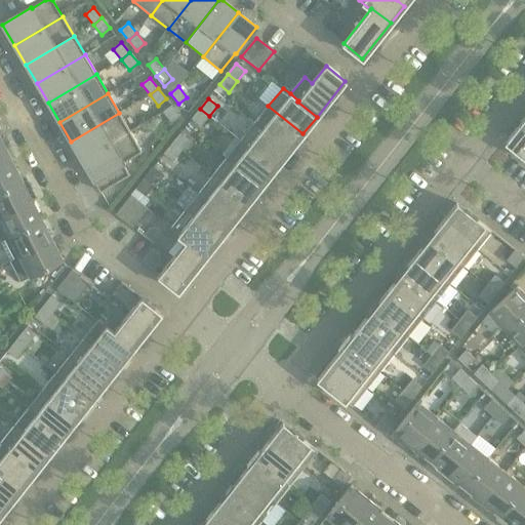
[(171,106),(163,112),(171,123),(180,116),(171,106)]
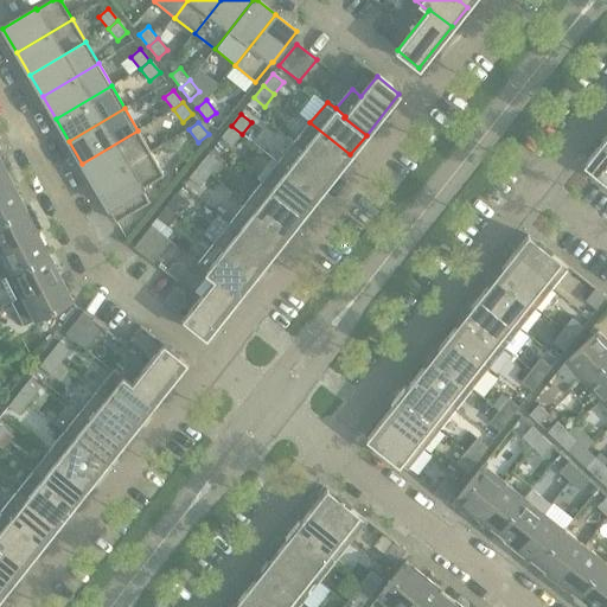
[(310,122),(294,142),(334,174),(350,154),(310,122)]
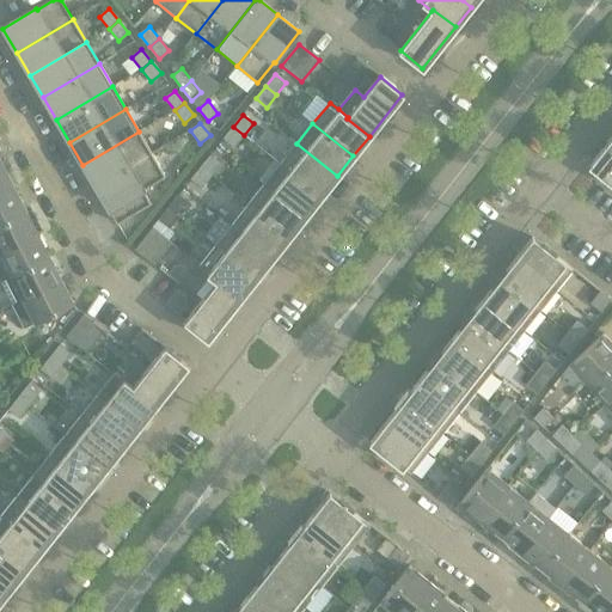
[(244,135),(233,127),(224,139),(234,147),(244,135)]
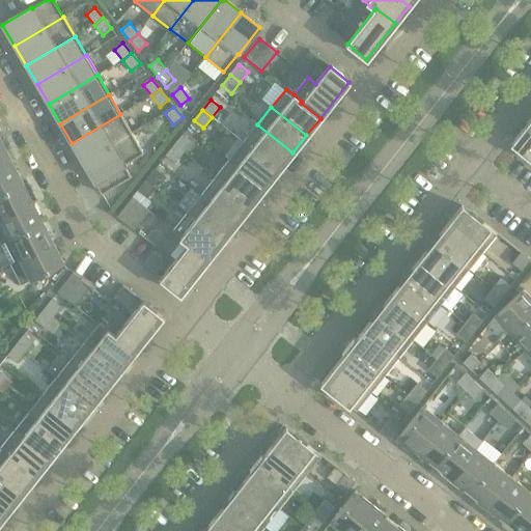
[(120,114),(72,143),(83,162),(132,133),(120,114)]
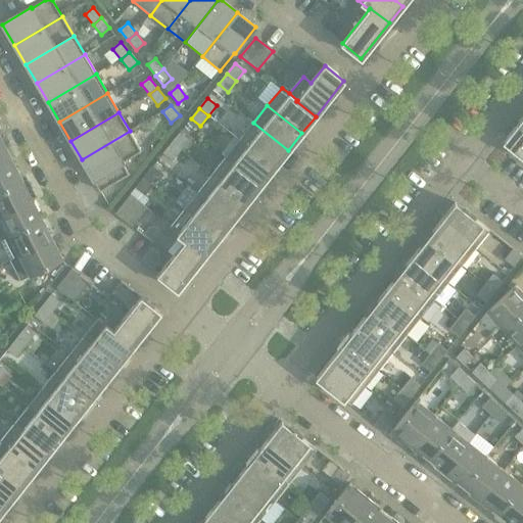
[(253,123),(240,140),(275,168),(288,150),(253,123)]
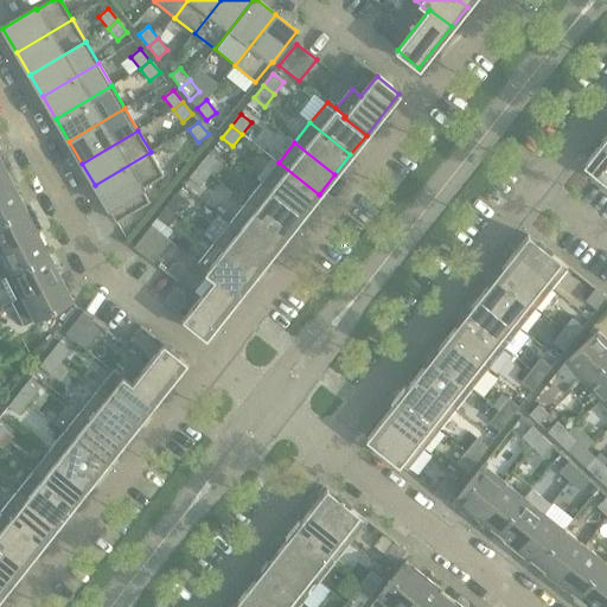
[(606,148),(601,144),(585,165),(606,181),(606,148)]
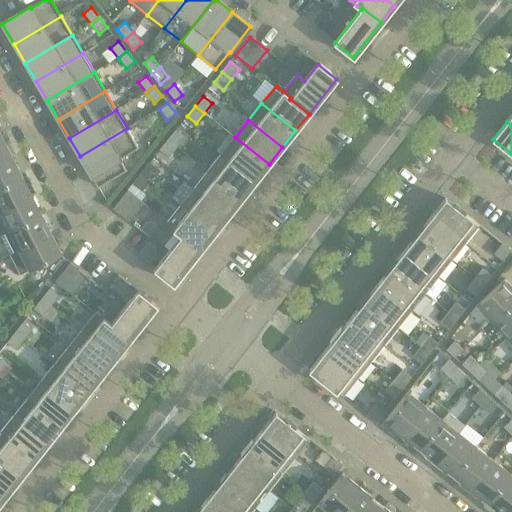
[(127,128),(80,156),(98,187),(127,170),(120,159),(139,148),(127,128)]
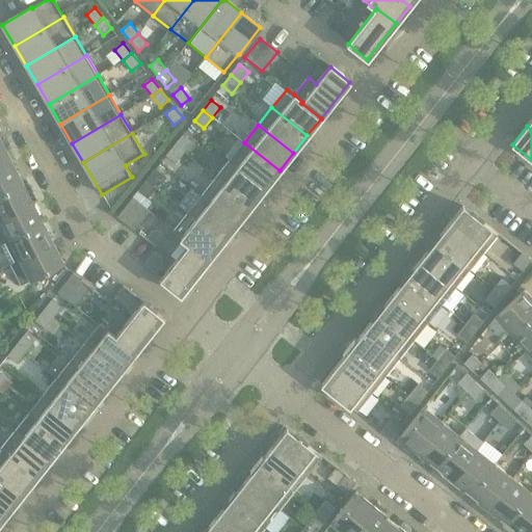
[(183,135),(175,145),(184,153),(192,142),(183,135)]
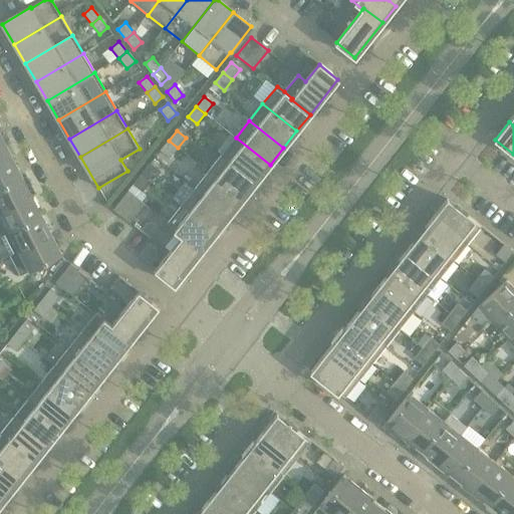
[(231,135),(218,151),(222,155),(256,182),(270,165),(236,138),(235,139),(231,135)]
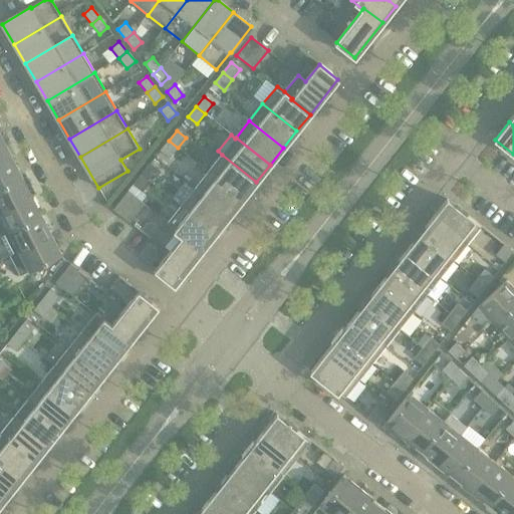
[(2,138),(0,138),(0,163),(12,157),(2,138)]
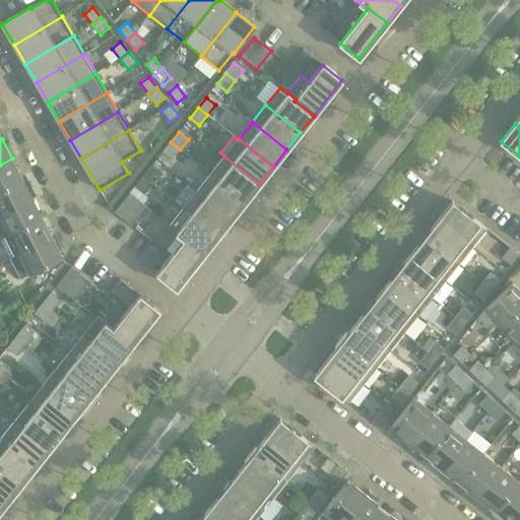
[(180,149),(171,142),(163,152),(172,160),(180,149)]
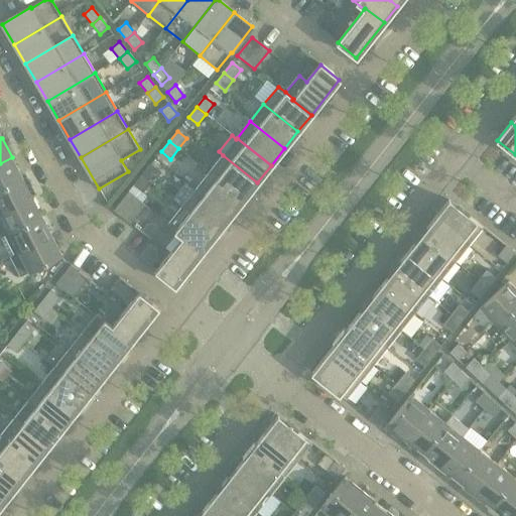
[(223,155),(210,173),(243,200),(257,182),(223,155)]
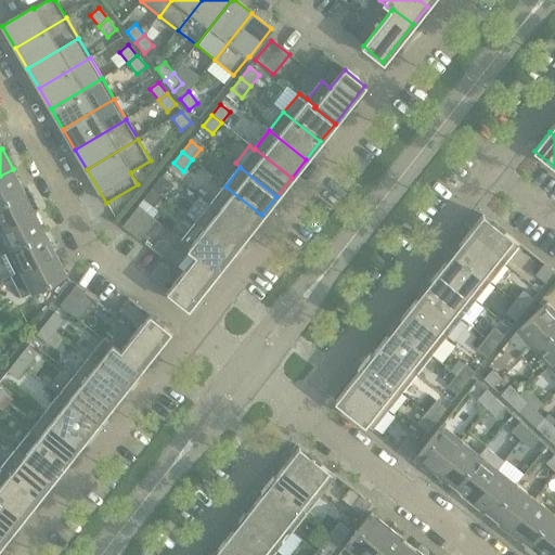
[(13,169),(0,176),(0,203),(24,191),(13,169)]
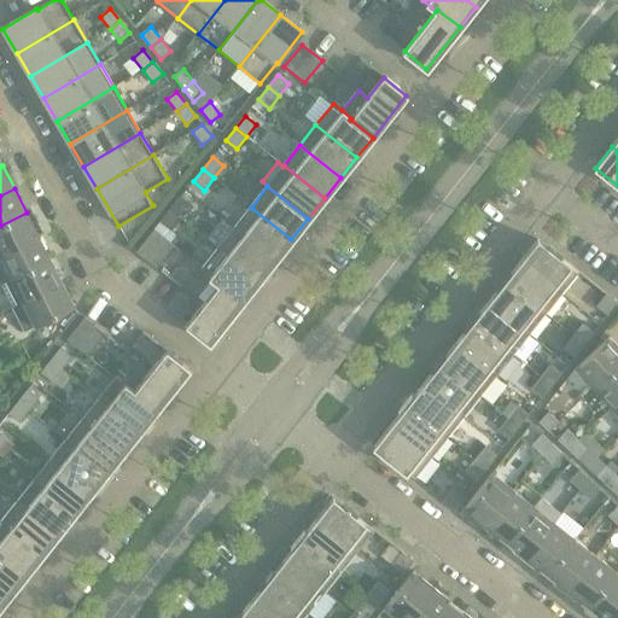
[(180,198),(170,210),(181,219),(191,207),(180,198)]
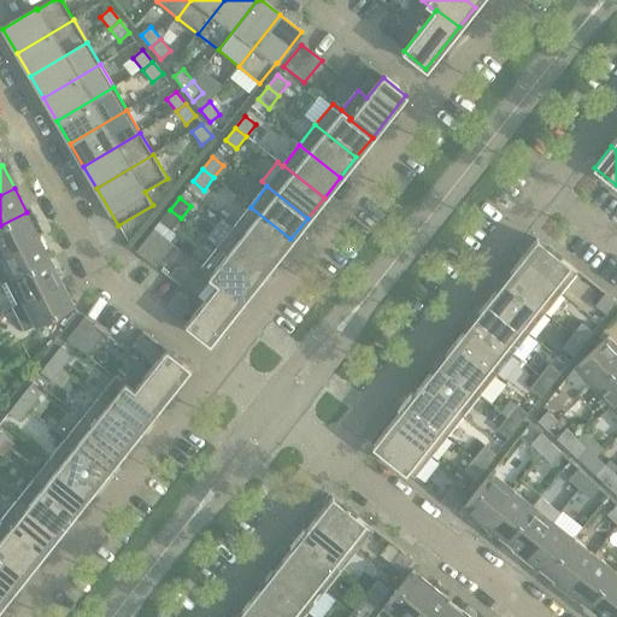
[(251,207),(234,227),(275,259),(291,239),(251,207)]
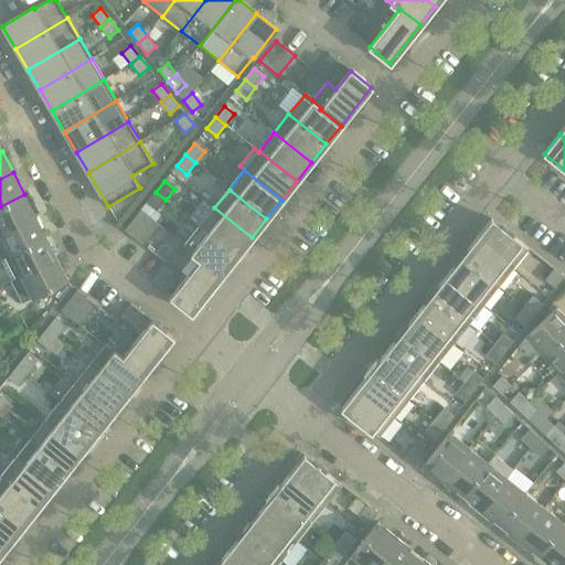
[(166,200),(156,192),(147,203),(157,211),(166,200)]
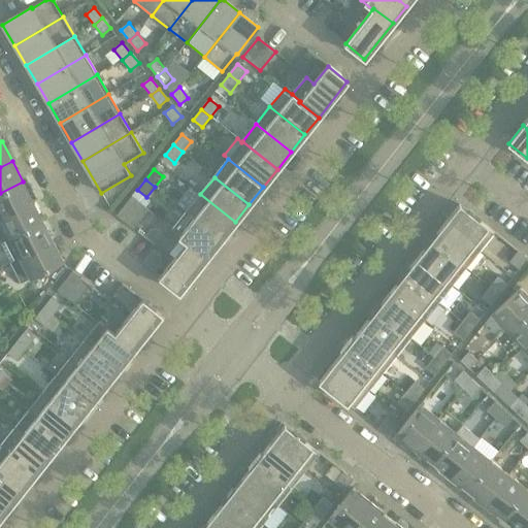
[(23,182),(0,193),(0,218),(33,201),(23,182)]
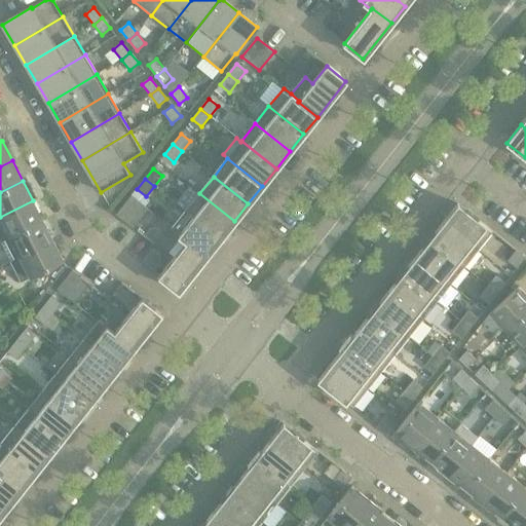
[(199,193),(186,211),(221,238),(234,221),(199,193)]
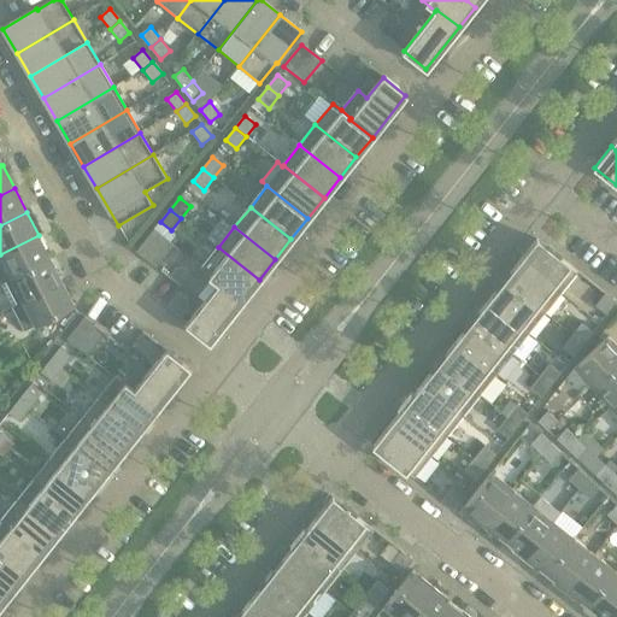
[(136,252),(157,269),(174,246),(153,230),(136,252)]
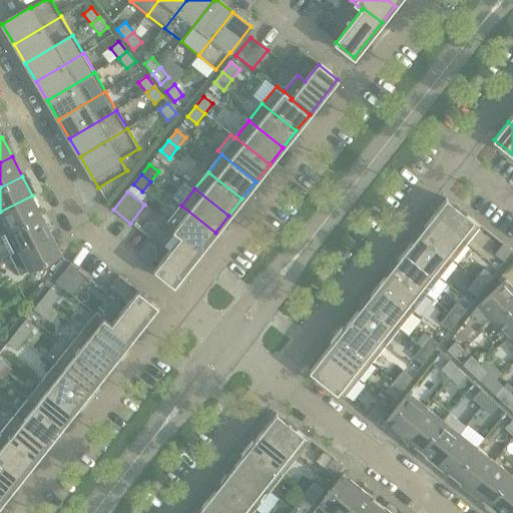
[(32,195),(0,211),(0,234),(0,235),(9,231),(41,215),(32,195)]
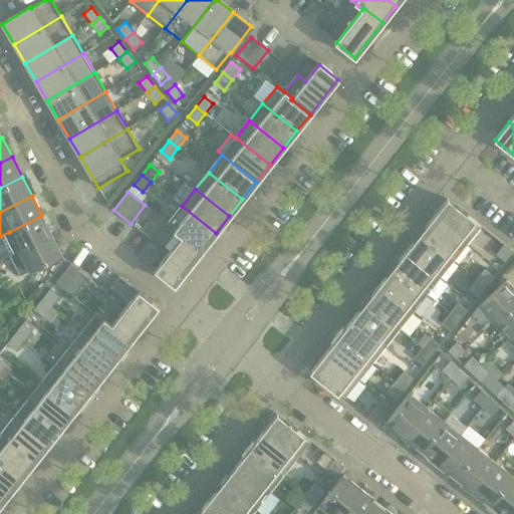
[(447,200),(433,218),(467,244),(481,227),(447,200)]
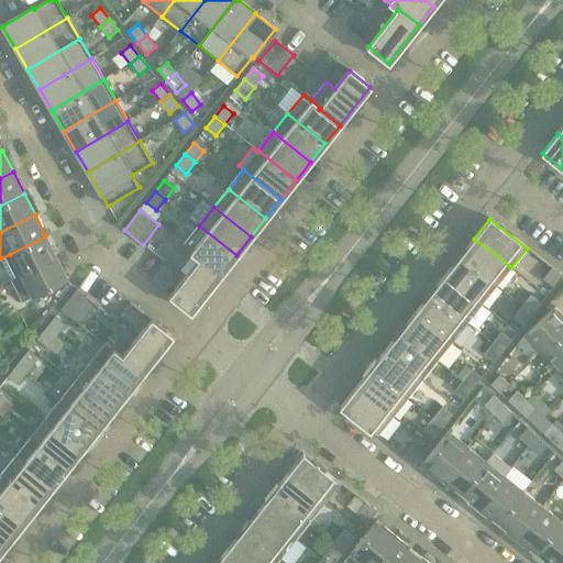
[(236,255),(199,225),(183,245),(200,260),(201,258),(221,274),(236,255)]
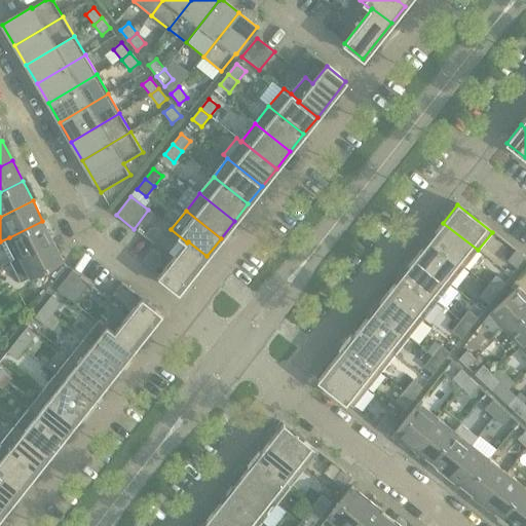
[(42,221),(9,237),(0,241),(10,262),(20,257),(52,240),(42,221)]
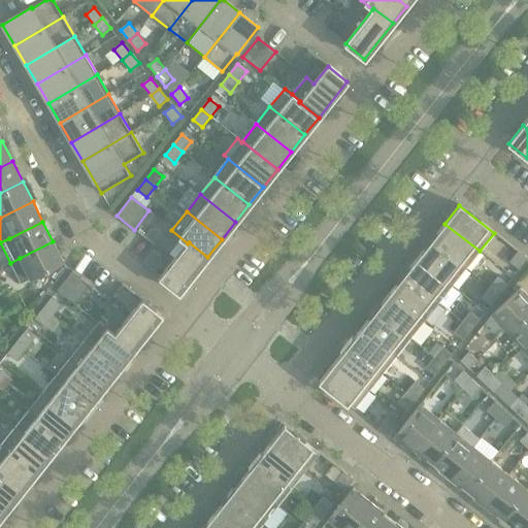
[(444,224),(431,240),(466,268),(480,251),(444,224)]
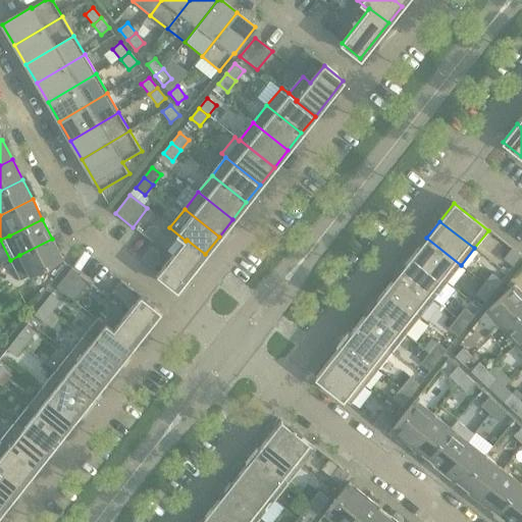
[(426,238),(413,255),(447,282),(461,265),(426,238)]
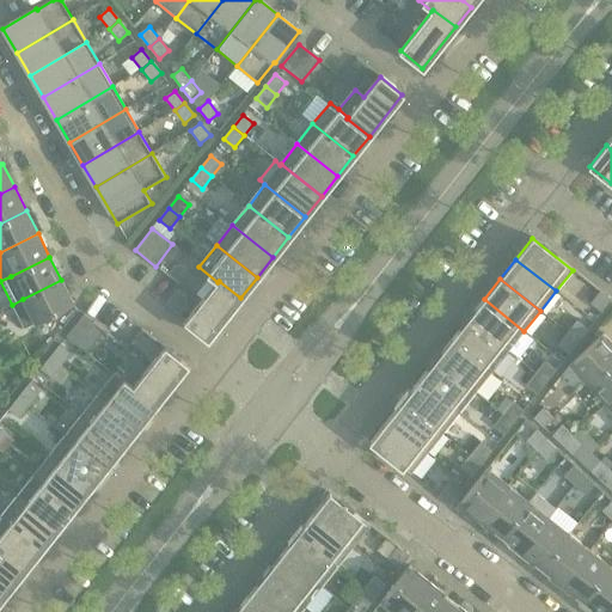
[(61,280),(23,299),(12,305),(24,329),(73,304),(61,280)]
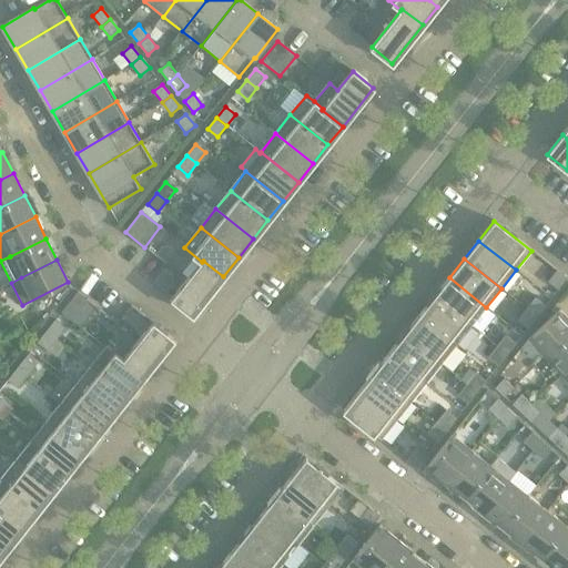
[(203,261),(202,262),(172,298),(193,315),(223,276),(203,261)]
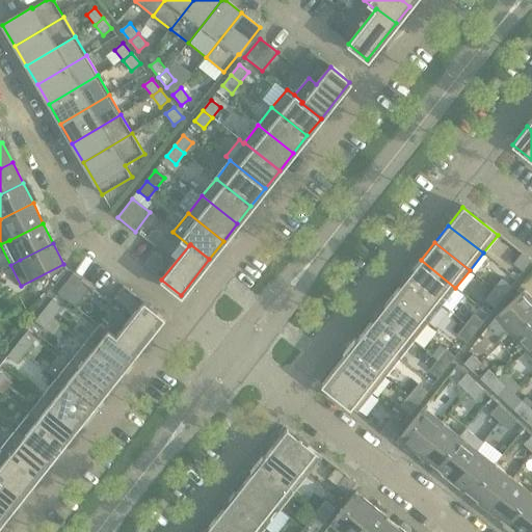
[(531,261),(522,254),(513,264),(523,272),(531,261)]
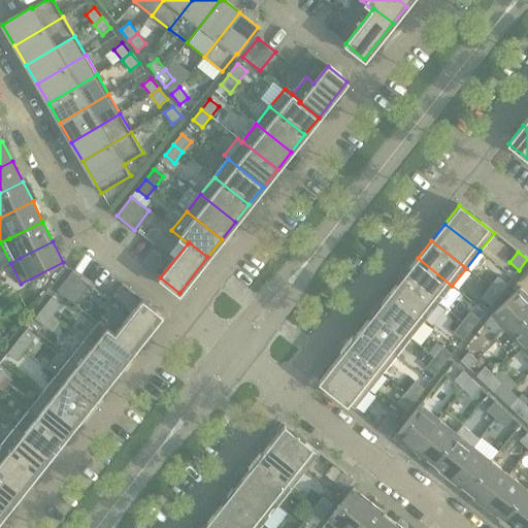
[(418,258),(403,275),(438,303),(452,286),(418,258)]
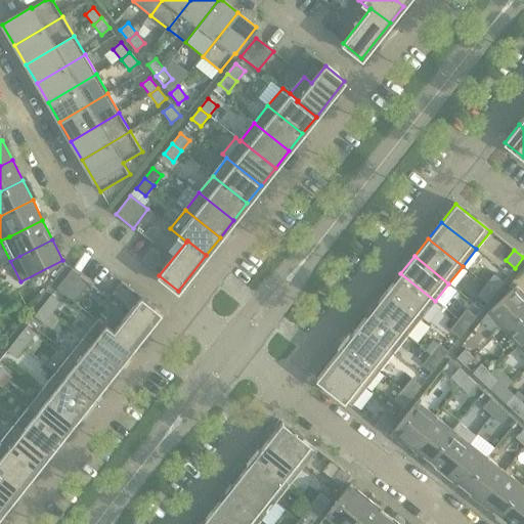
[(75,302),(89,284),(72,269),(57,289),(75,302)]
